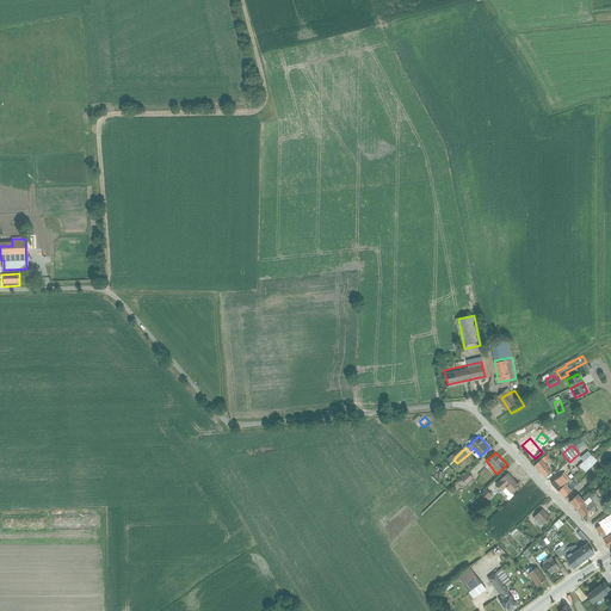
[(545,477),(553,470),(542,458),(535,466),(545,477)]
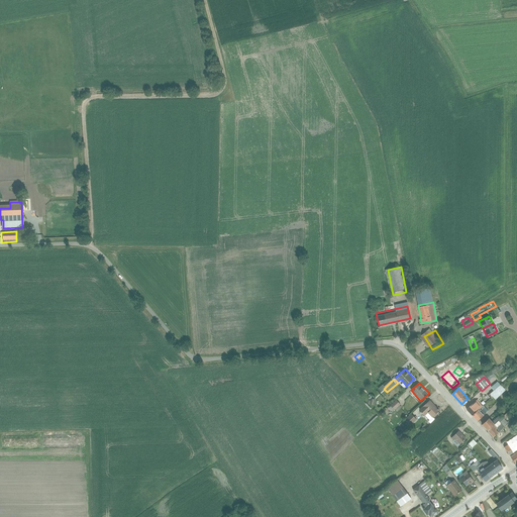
[(500,397),(493,390),(487,396),(493,403),(500,397)]
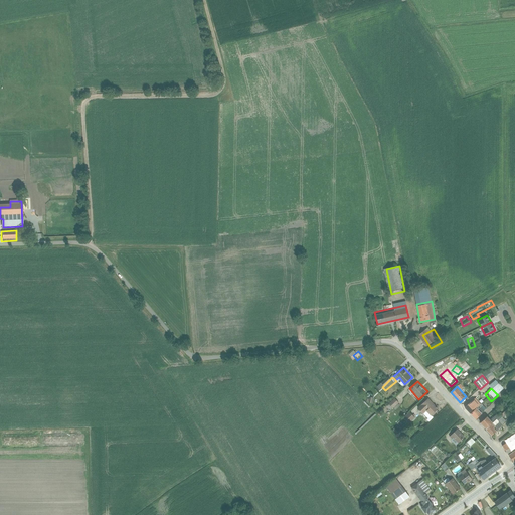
[(391,408),(396,403),(391,398),(386,403),(391,408)]
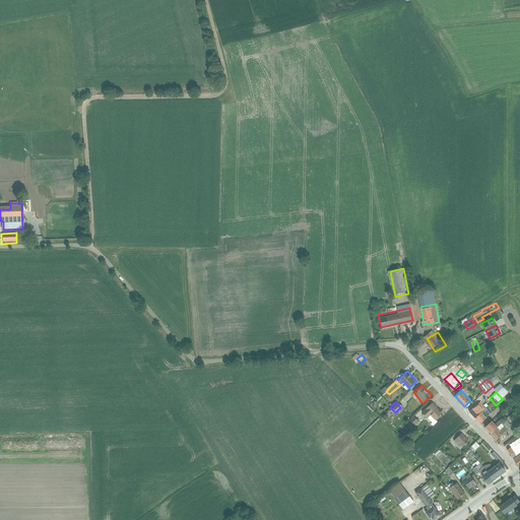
[(436,418),(442,412),(433,402),(423,411),(427,416),(432,412),(436,418)]
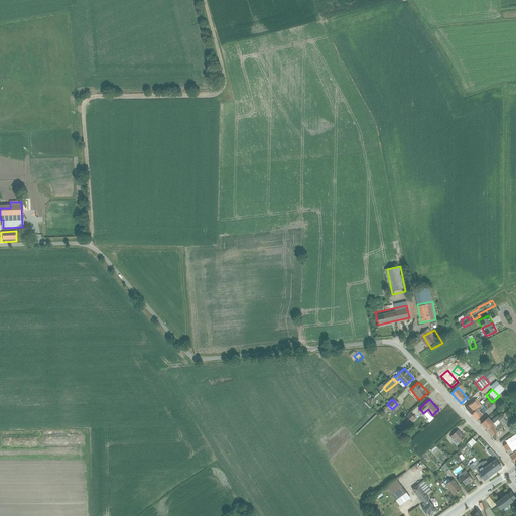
[(467,408),(472,413),(478,408),(473,402),(467,408)]
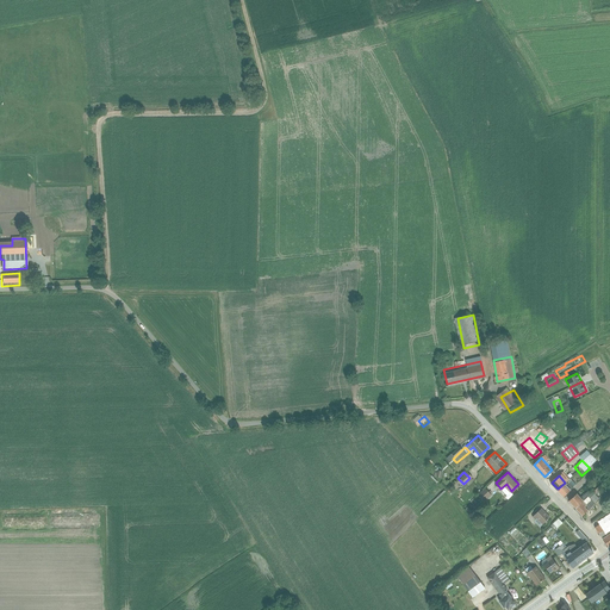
[(564,496),(571,489),(565,483),(558,489),(564,496)]
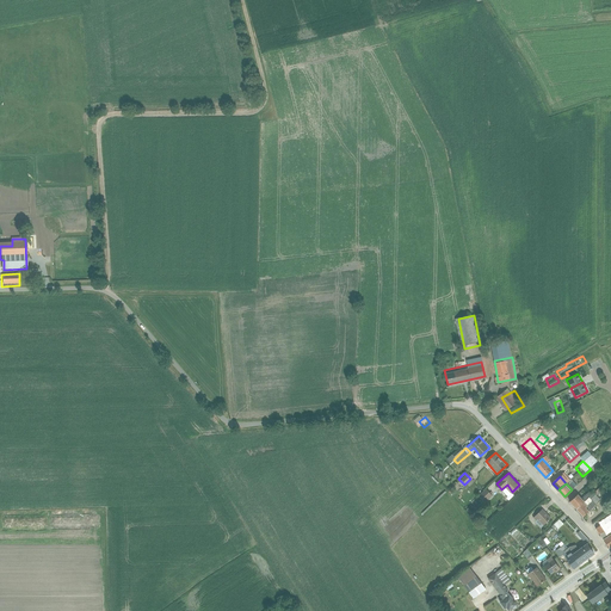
[(489,503),(497,495),(492,491),(485,497),(489,503)]
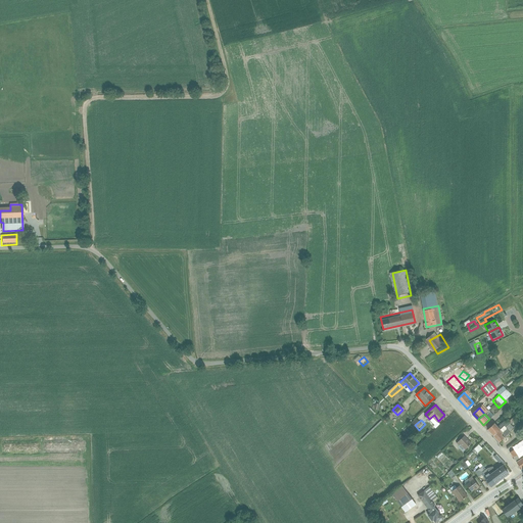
[(494,435),(502,429),(495,423),(488,429),(494,435)]
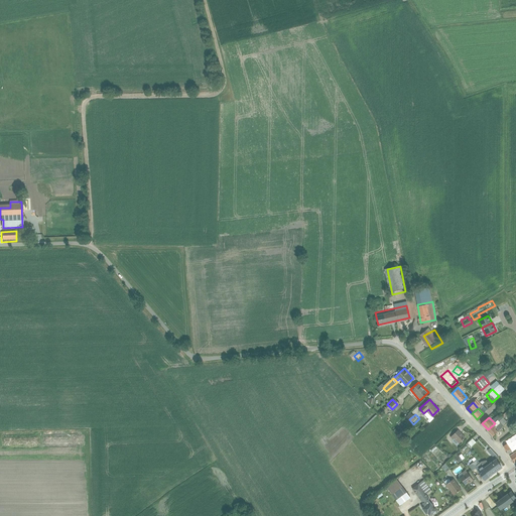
[(488,429),(493,435),(500,429),(495,423),(488,429)]
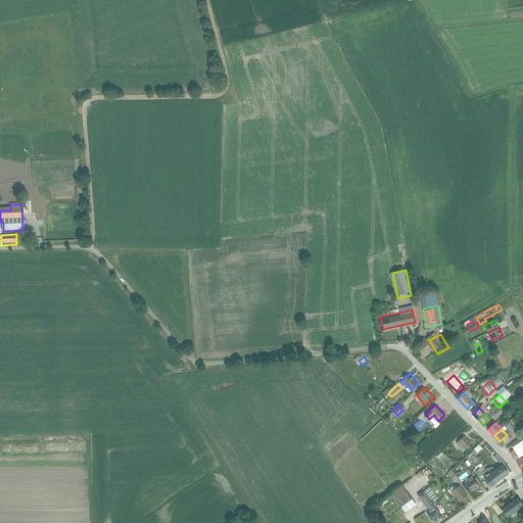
[(465,450),(472,443),(465,435),(457,442),(465,450)]
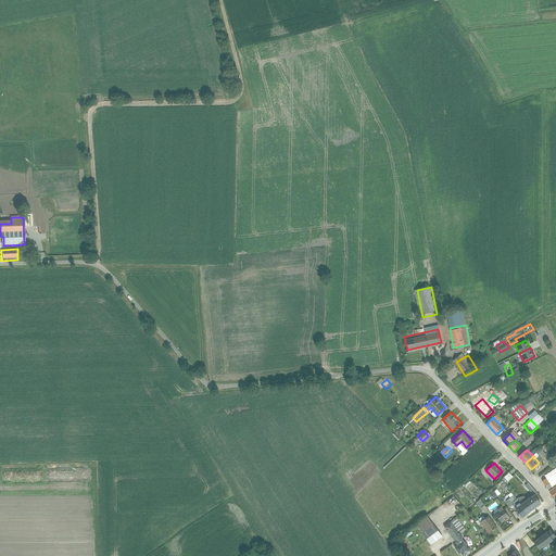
[(512,482),(518,478),(514,472),(507,478),(512,482)]
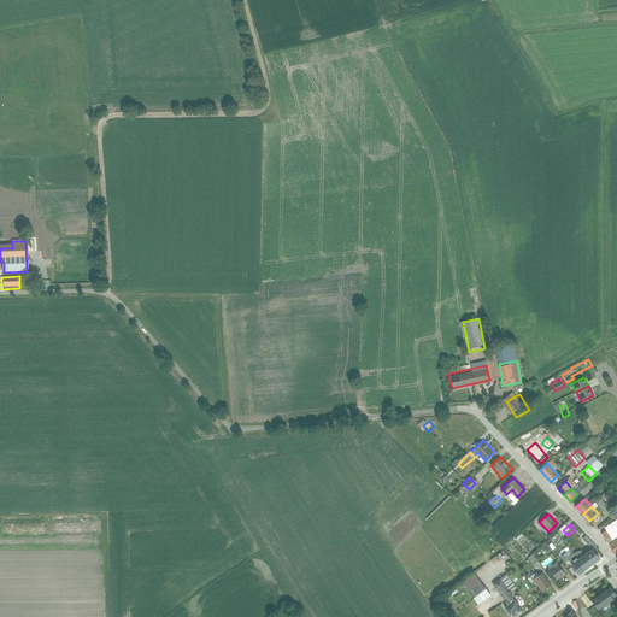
[(587,569),(601,558),(593,546),(577,557),(587,569)]
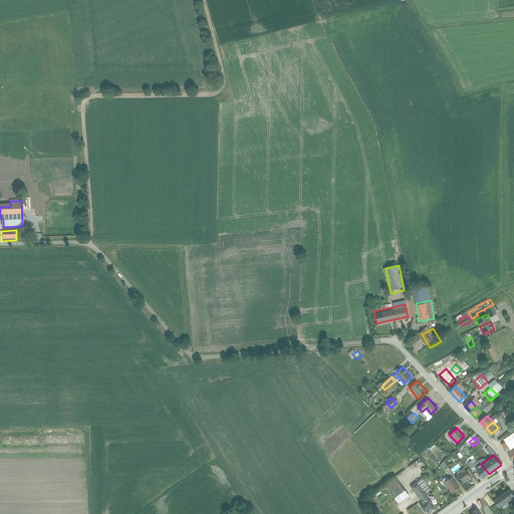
[(489,474),(481,464),(476,468),(483,478),(489,474)]
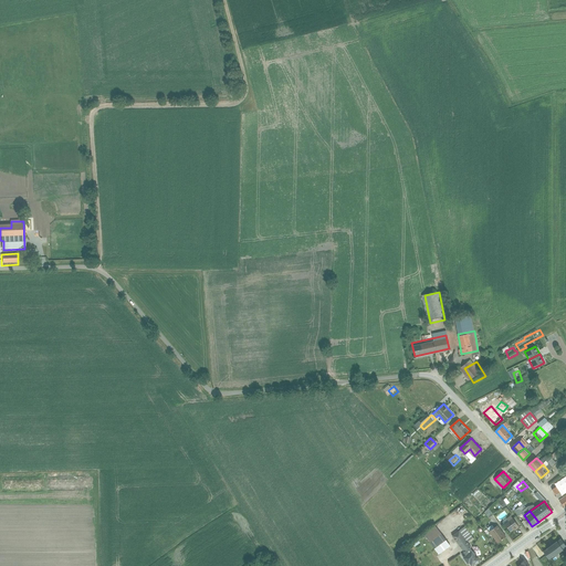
[(510,532),(519,525),(512,515),(503,522),(510,532)]
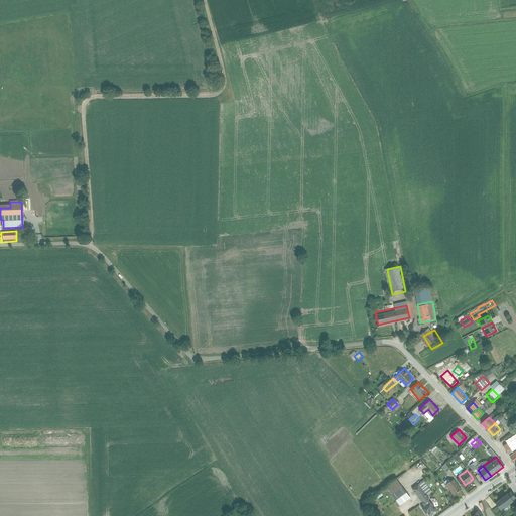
[(417,499),(429,515),(437,509),(426,495),(432,490),(423,478),(411,488),(419,498),(417,499)]
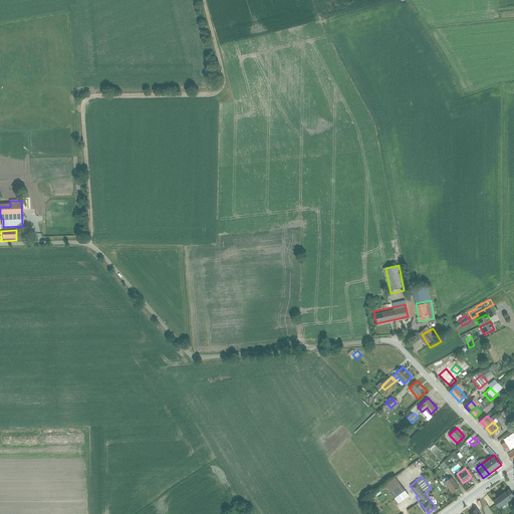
[(452,492),(460,487),(452,476),(445,482),(452,492)]
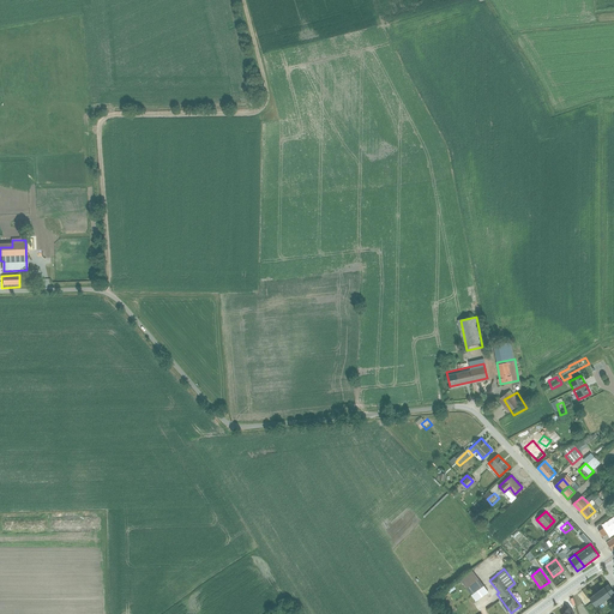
[(488,591),(471,571),(461,579),(476,600),(488,591)]
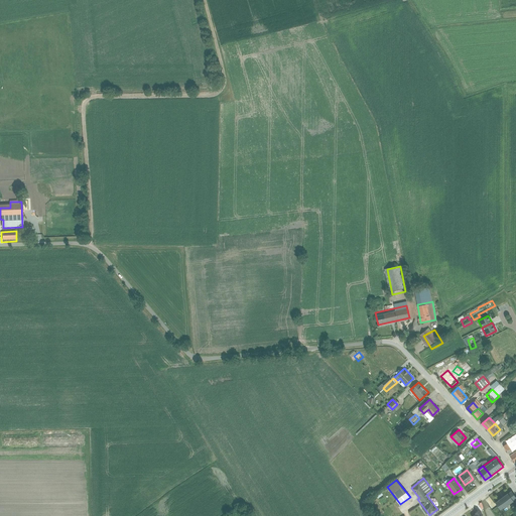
[(512,501),(514,499),(509,492),(495,502),(501,509),(512,501)]
